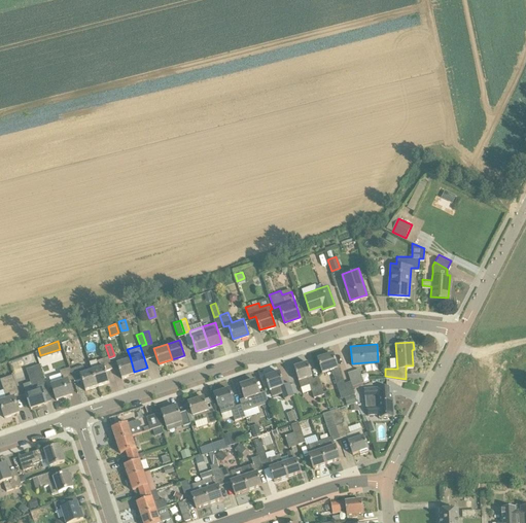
[(341,396),(354,392),(352,383),(350,379),(344,381),(339,364),(337,365),(332,352),(317,357),(321,371),(331,368),(341,396)]
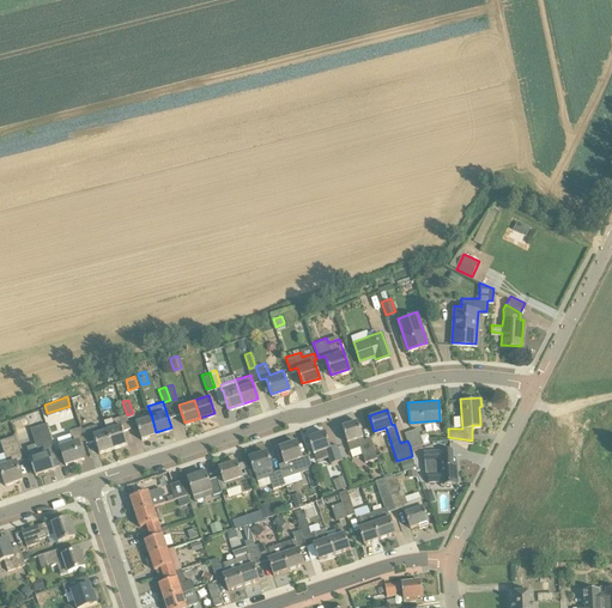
[(117,414),(120,423),(107,427),(113,447),(126,442),(122,429),(131,426),(127,415),(126,412),(117,414)]
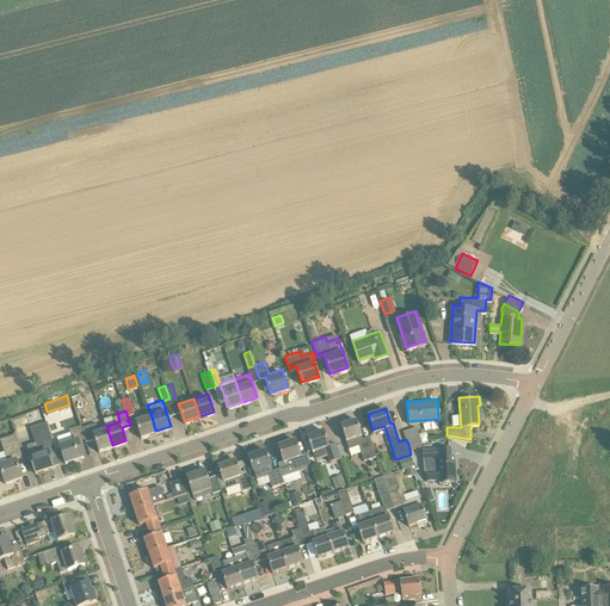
[(141,436),(155,431),(151,413),(135,418),(141,436)]
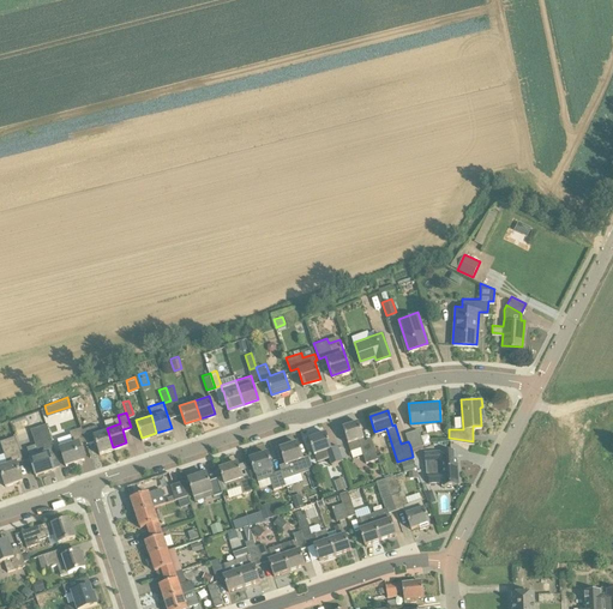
[(366,460),(377,457),(377,454),(371,436),(364,439),(358,420),(342,424),(349,448),(361,445),(366,460)]
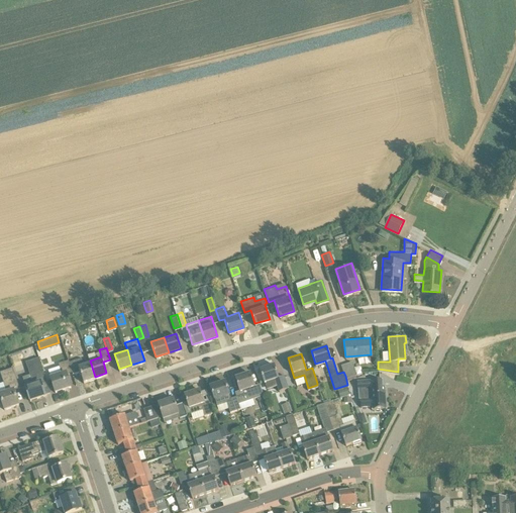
[(40,381),(46,379),(38,354),(25,360),(32,381),(24,384),(29,399),(44,394),(40,381)]
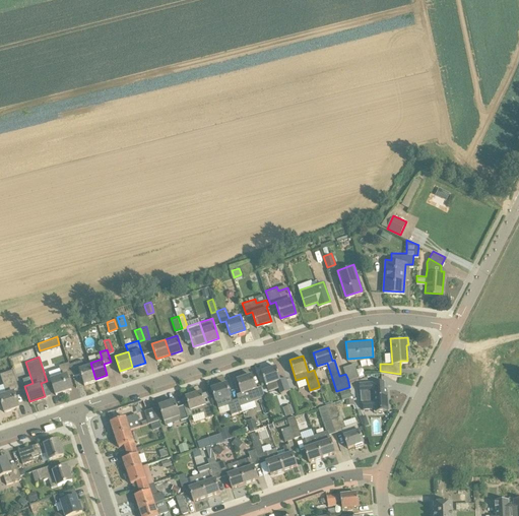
[(90,363),(84,365),(81,358),(76,360),(68,362),(72,373),(72,374),(79,372),(83,383),(95,379),(90,363)]
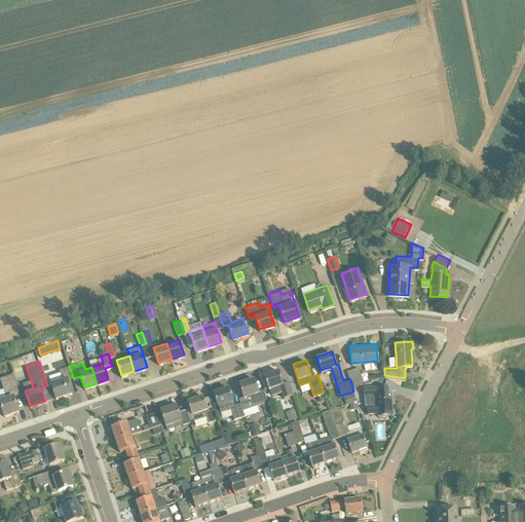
[(67,379),(73,377),(69,366),(69,364),(59,368),(63,378),(50,382),(55,397),(72,392),(67,379)]
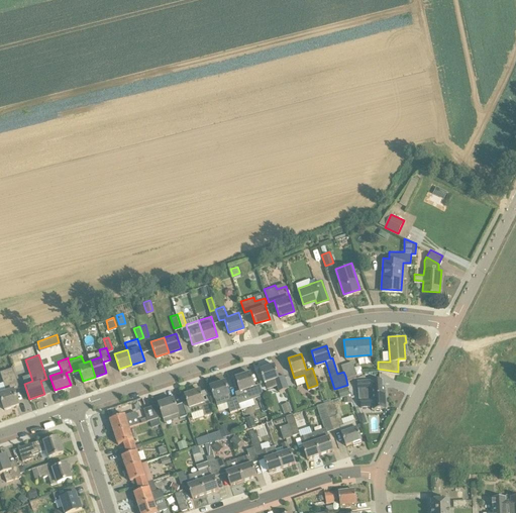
[(340,363),(343,372),(345,376),(356,373),(351,360),(340,363)]
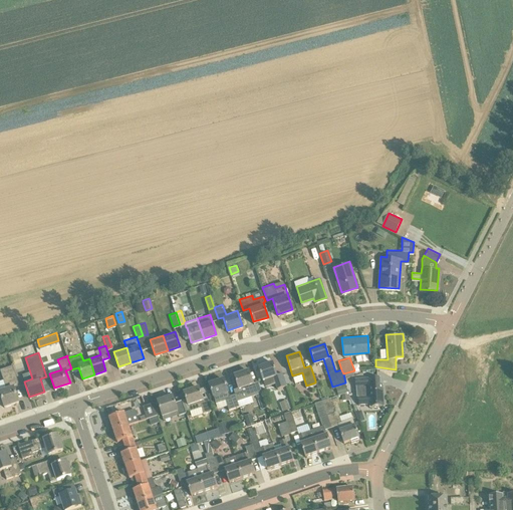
[(276,387),(286,384),(282,370),(276,372),(272,360),(257,365),(262,378),(272,374),(276,387)]
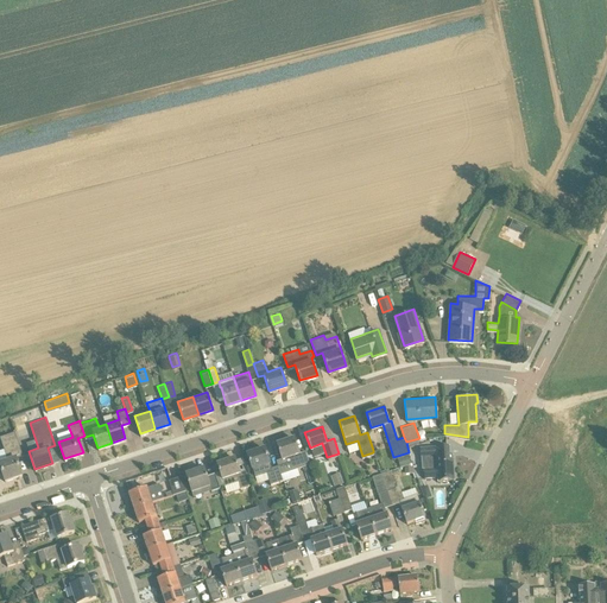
[(16,455),(21,452),(14,429),(0,433),(0,437),(7,457),(0,459),(0,463),(5,478),(21,473),(16,455)]
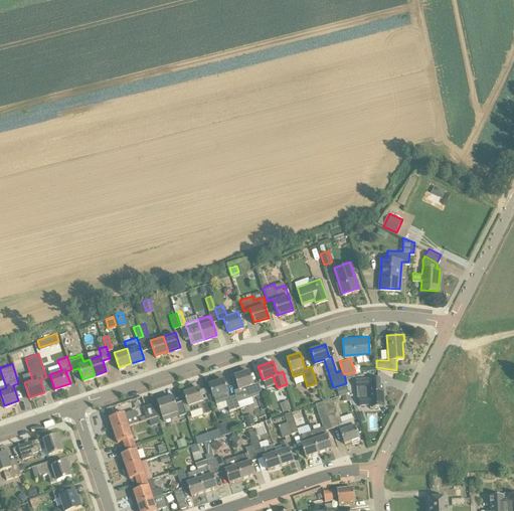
[(237,399),(263,391),(259,380),(252,381),(248,369),(233,374),(238,386),(233,388),(235,392),(237,399)]
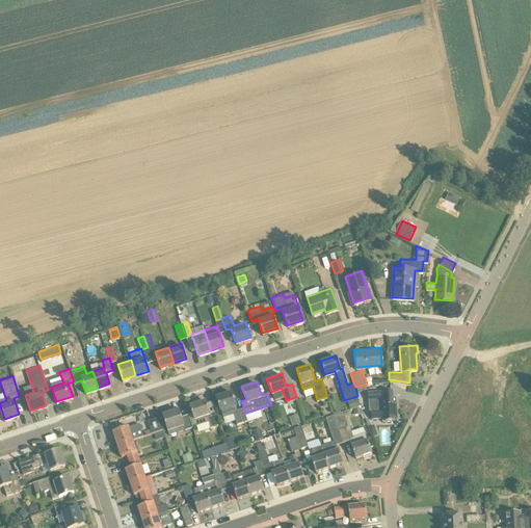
[(397,419),(396,417),(395,396),(393,396),(393,388),(367,390),(368,398),(381,398),(381,406),(371,407),(371,417),(382,416),(382,420),(397,419)]
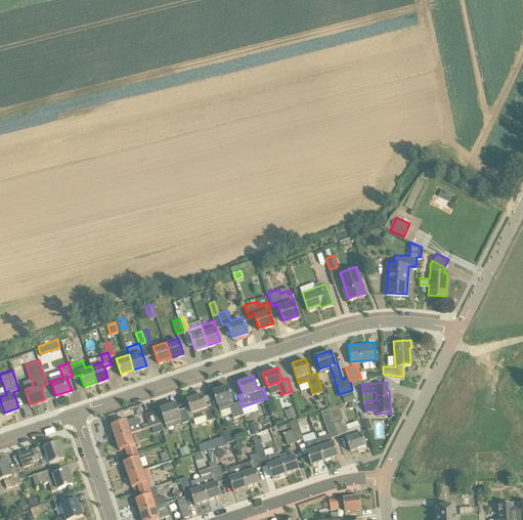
[(244,412),(242,406),(240,399),(233,401),(227,384),(212,389),(217,403),(219,409),(229,406),(232,416),(244,412)]
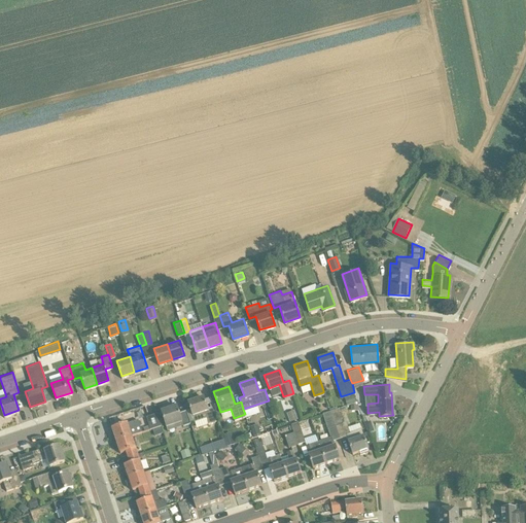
[(346,403),(355,399),(353,392),(344,395),(346,403)]
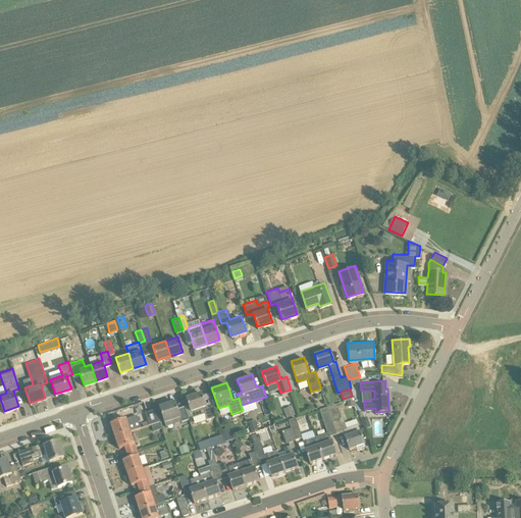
[(206,417),(215,414),(211,402),(205,404),(201,392),(186,397),(193,416),(204,412),(206,417)]
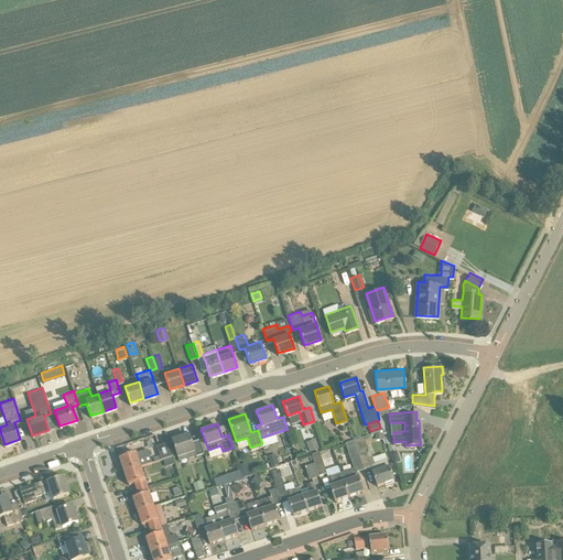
[(194,450),(195,453),(203,451),(198,438),(191,440),(188,432),(172,438),(177,455),(194,450)]
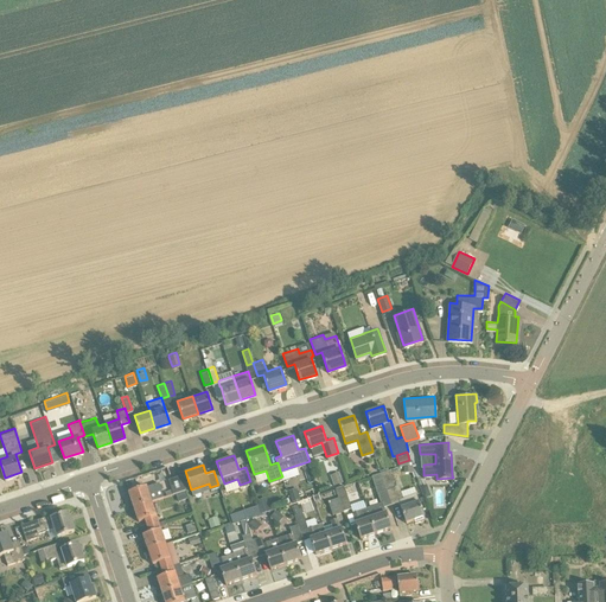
[(406,520),(423,514),(415,491),(402,494),(399,482),(395,484),(389,467),(380,471),(386,487),(390,501),(399,499),(406,520)]
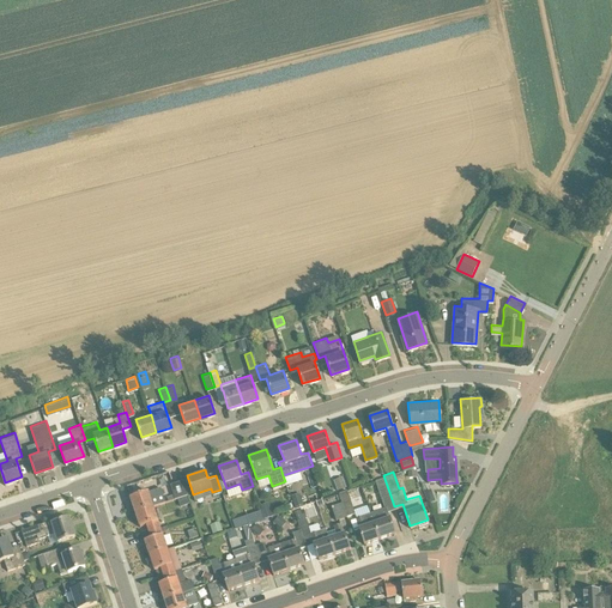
[(337,487),(345,485),(341,474),(333,476),(337,487)]
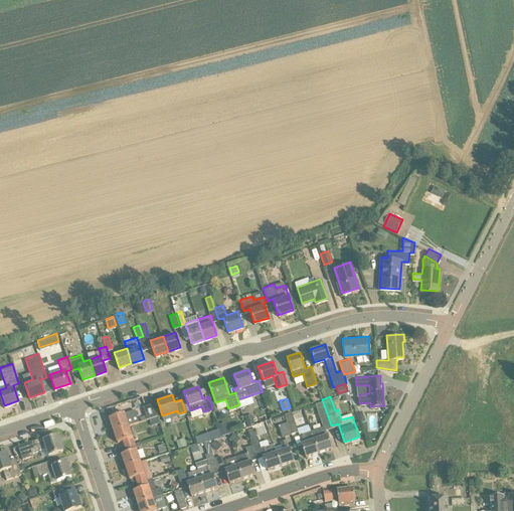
[(327,413),(322,399),(315,401),(320,415),(327,413)]
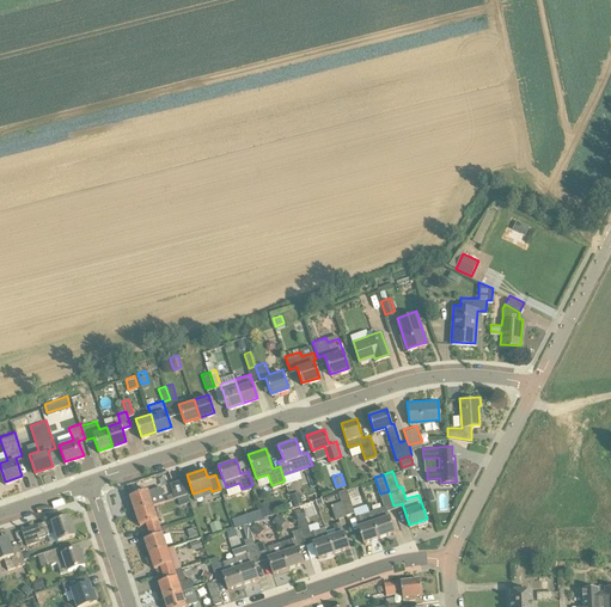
[(169,480),(172,491),(175,495),(187,491),(182,476),(169,480)]
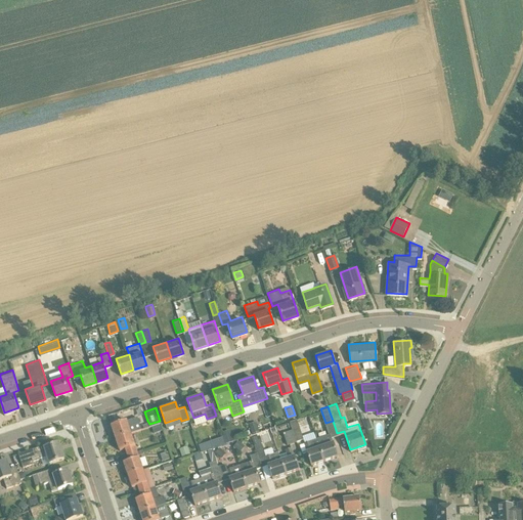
[(126,418),(111,423),(115,436),(130,431),(140,427),(136,415),(126,419),(126,418)]
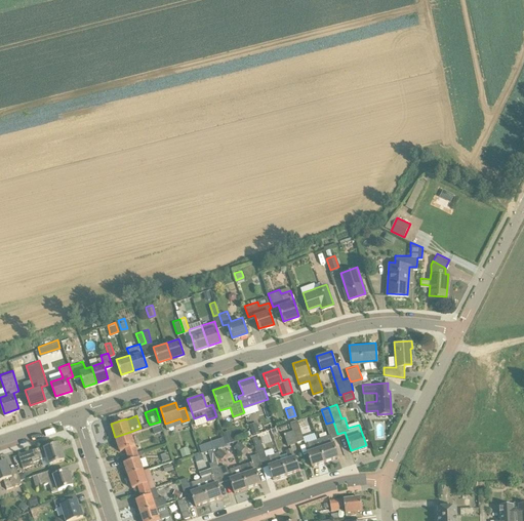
[(289,421),(292,429),(296,440),(304,438),(296,417),(289,421)]
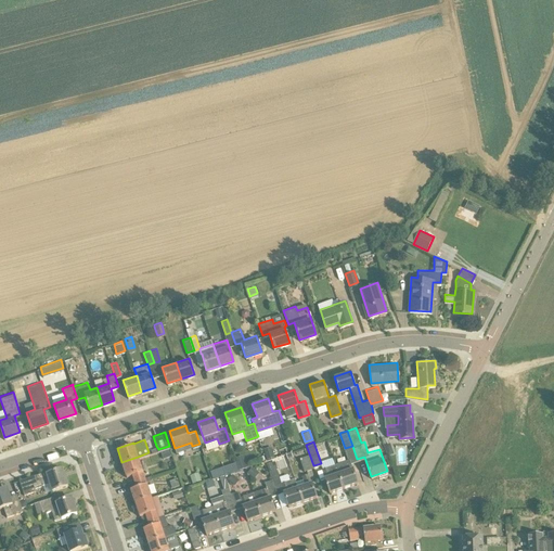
[(266,457),(274,455),(271,445),(262,447),(266,457)]
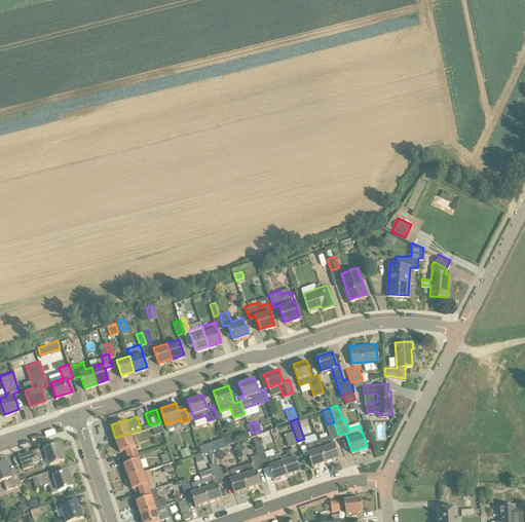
[(161,430),(159,423),(152,426),(154,433),(161,430)]
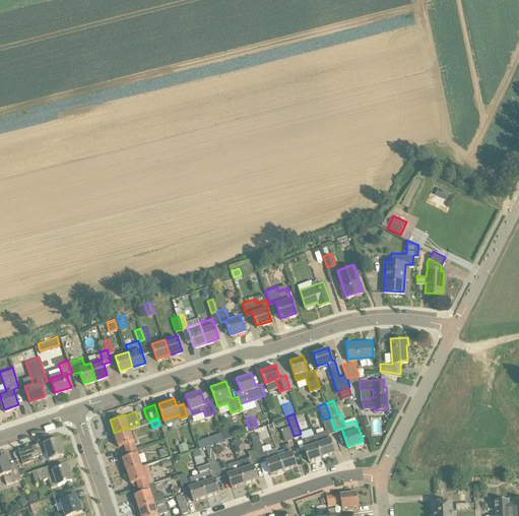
[(219,427),(223,437),(229,436),(231,435),(229,429),(226,424),(219,427)]
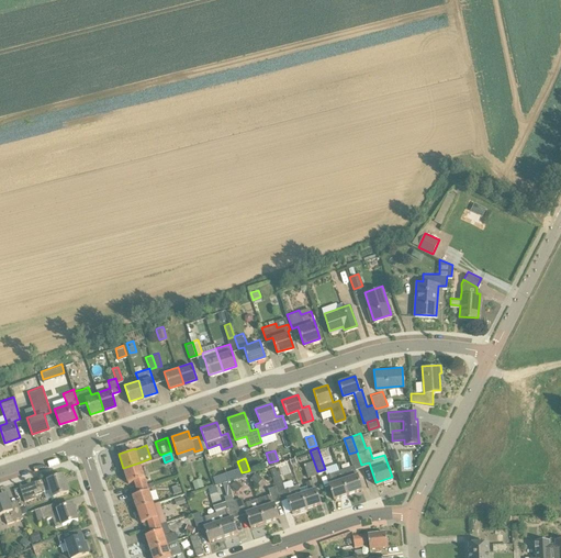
[(307,475),(317,471),(313,459),(303,462),(307,475)]
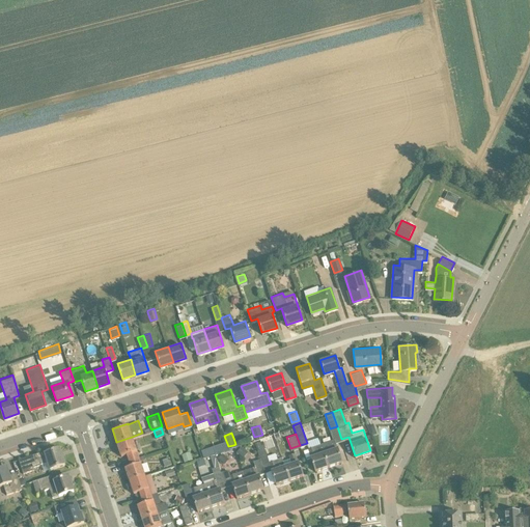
[(132,437),(116,442),(120,454),(126,452),(128,460),(139,455),(132,437)]
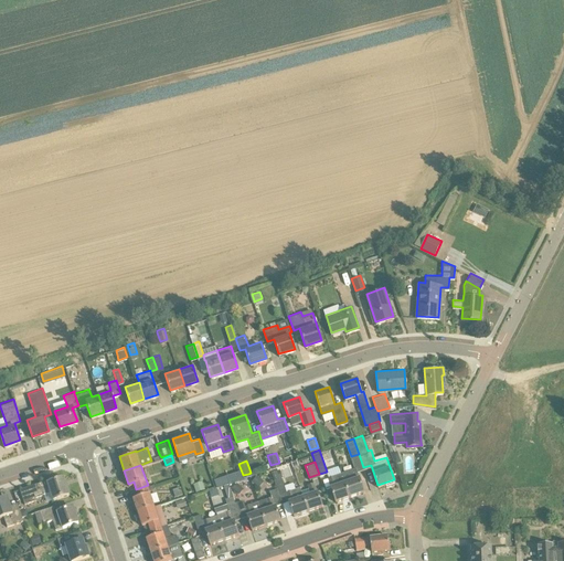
[(341,470),(349,495),(363,489),(355,466),(341,470)]
